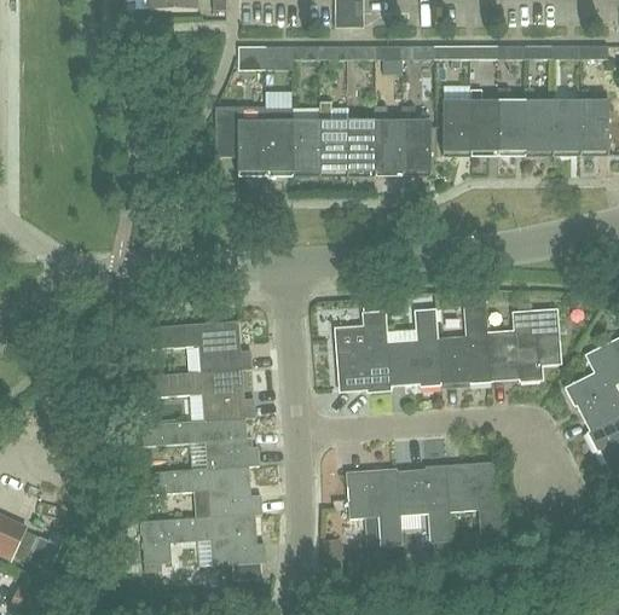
[(148,0),(149,10),(196,10),(196,0),(148,0)]
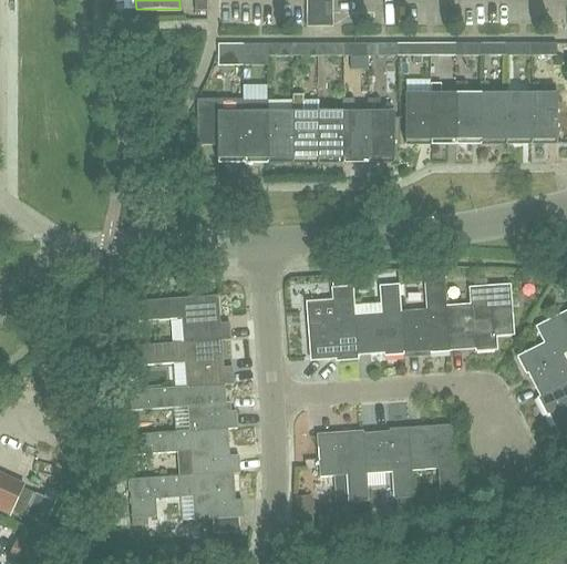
[(207,9),(206,0),(195,0),(195,9),(207,9)]
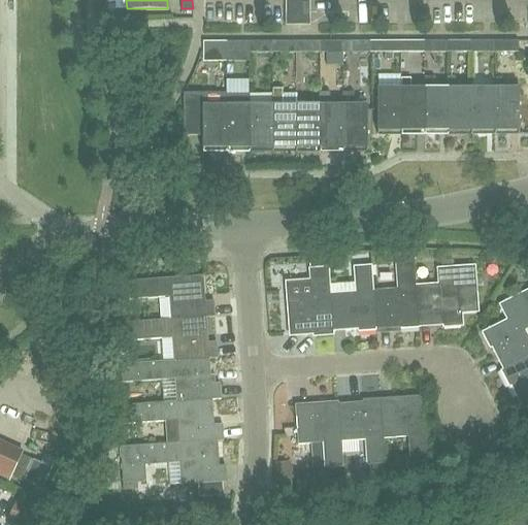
[(286,0),(286,9),(310,9),(310,0),(286,0)]
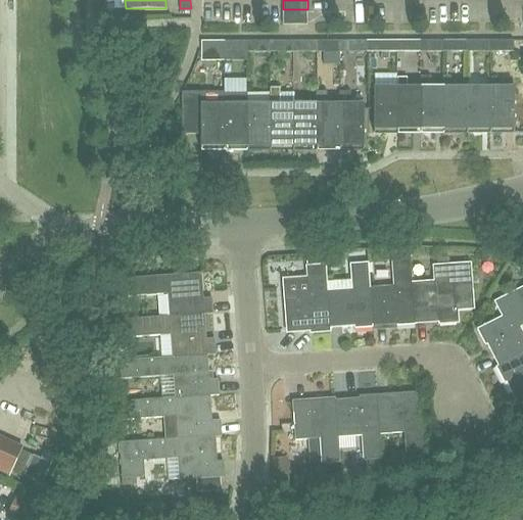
[(307,9),(283,9),(283,21),(307,21),(307,9)]
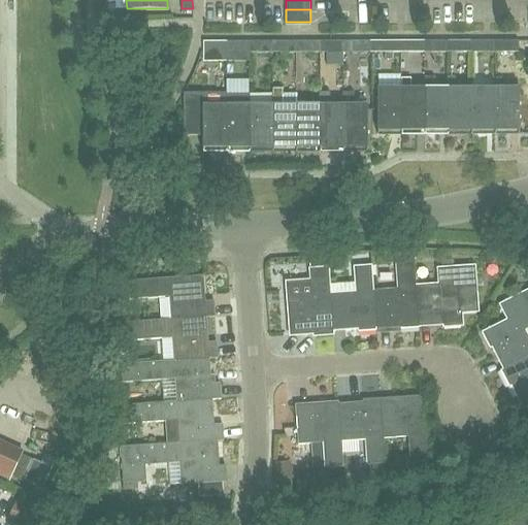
[(296,39),(296,51),(320,51),(320,38),(296,39)]
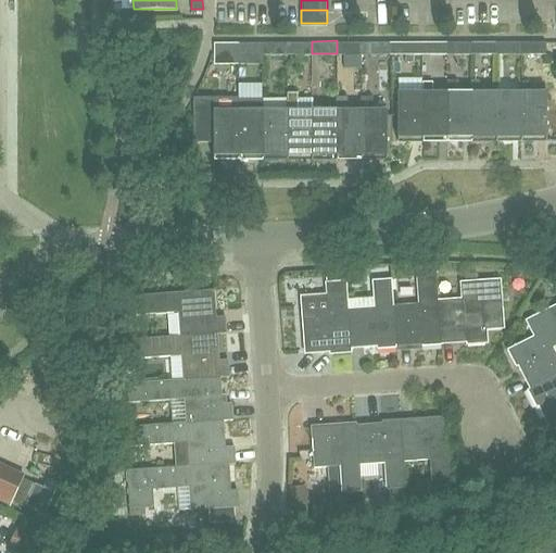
[(361,40),(337,40),(337,53),(361,53),(361,40)]
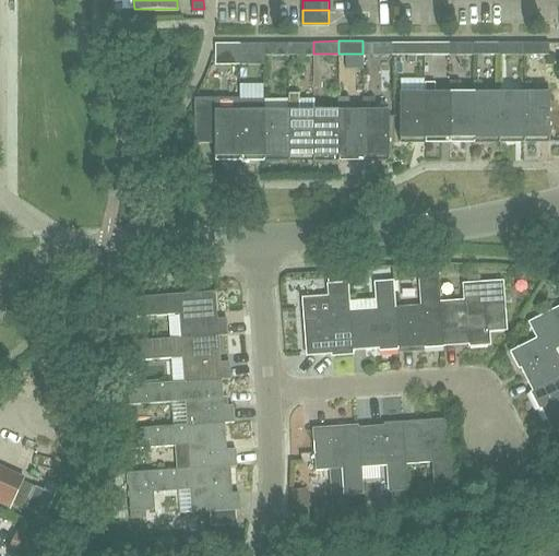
[(363,40),(363,54),(394,52),(394,40),(363,40)]
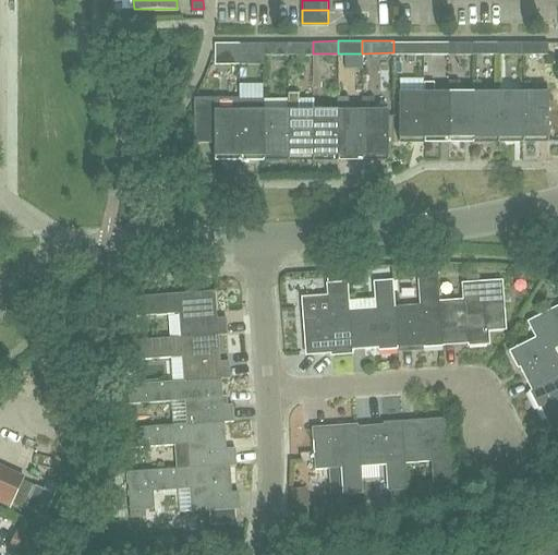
[(424,40),(393,40),(393,52),(424,52),(424,40)]
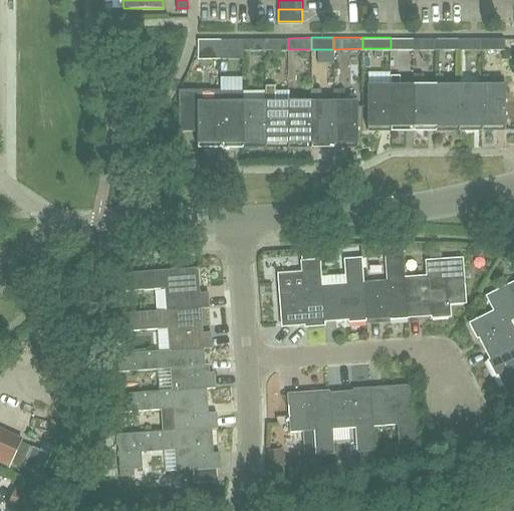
[(391,37),(391,48),(413,48),(413,37),(391,37)]
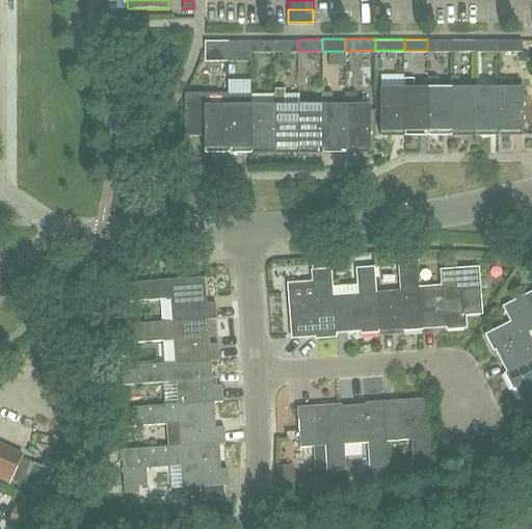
[(452,38),(427,38),(427,50),(452,50),(452,38)]
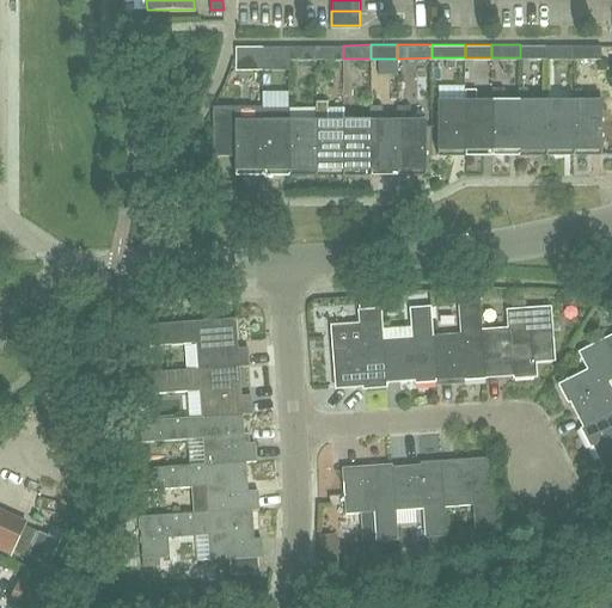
[(520,44),(520,57),(546,57),(546,44),(520,44)]
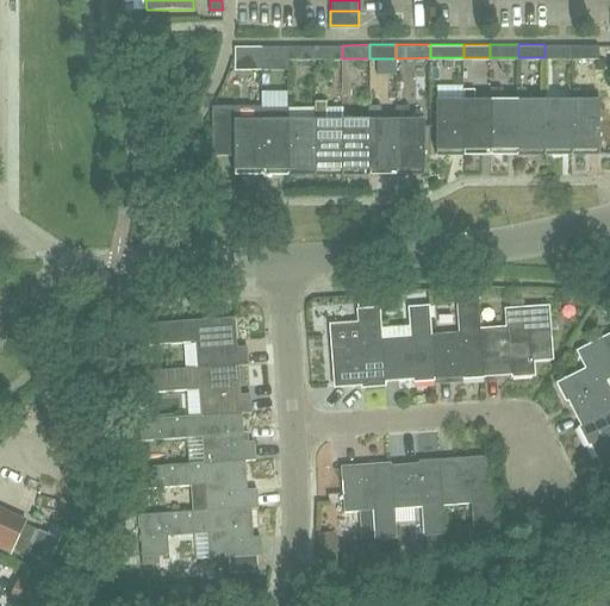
[(572,44),(545,44),(545,57),(572,57),(572,44)]
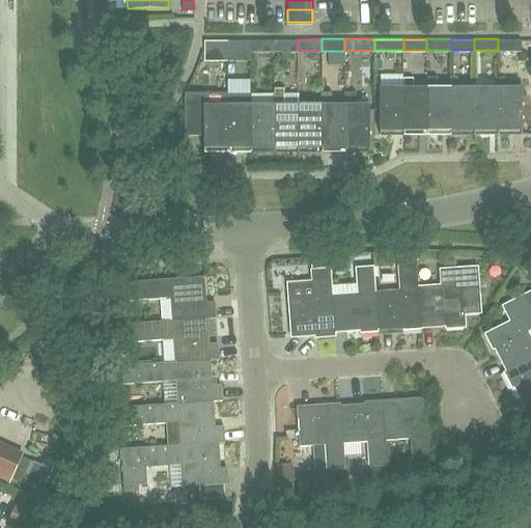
[(522,38),(498,38),(498,50),(522,50),(522,38)]
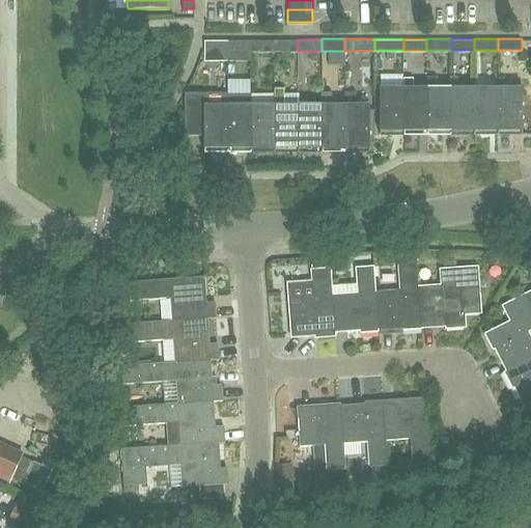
[(251,39),(227,39),(227,51),(251,51),(251,39)]
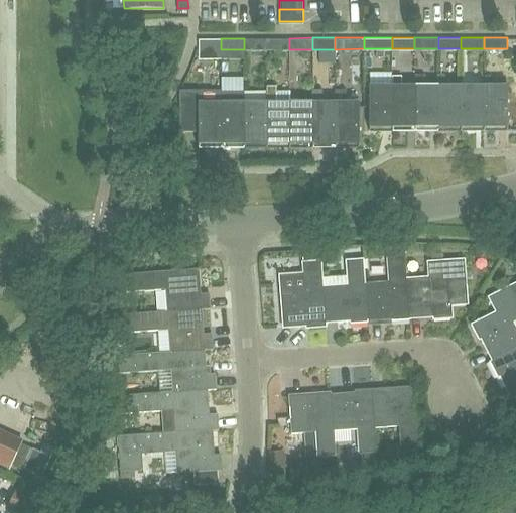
[(244,49),(267,49),(267,38),(244,38),(244,49)]
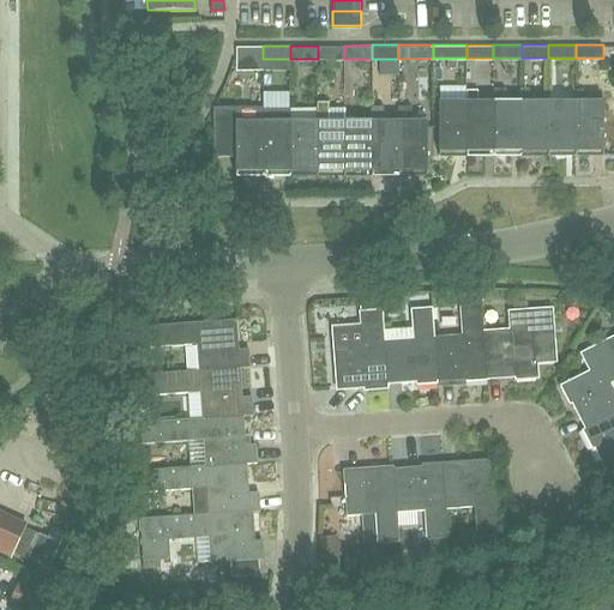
[(318,46),(318,59),(344,59),(344,46),(318,46)]
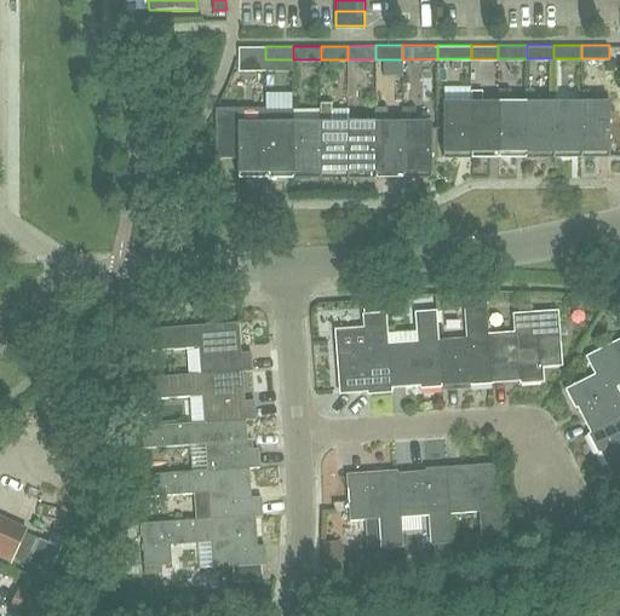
[(499,99),(499,154),(527,154),(527,99),(511,99),(511,87),(499,87),(499,99)]
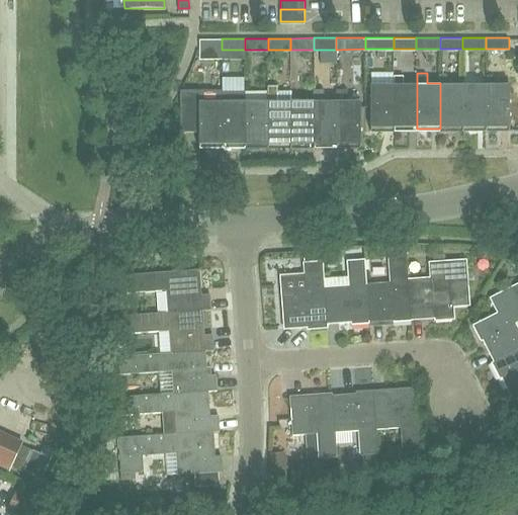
[(440,74),(440,83),(440,129),(462,129),(462,83),(446,83),(446,74),(440,74)]
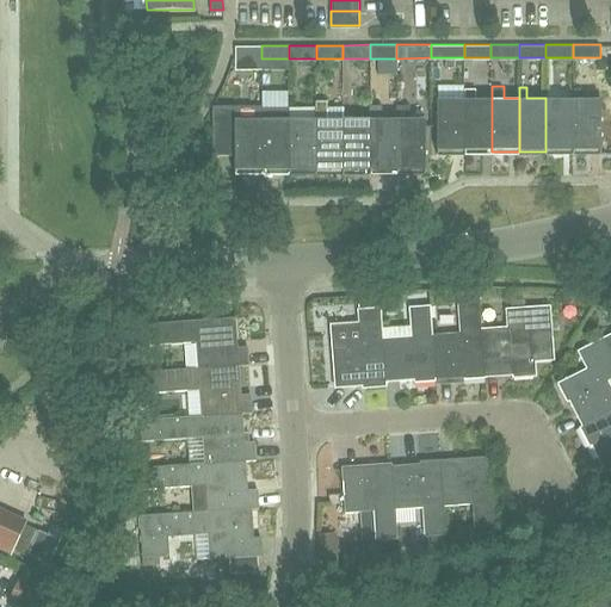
[(464,88),(464,99),(464,152),(492,152),(492,98),(476,99),(476,88),(464,88)]
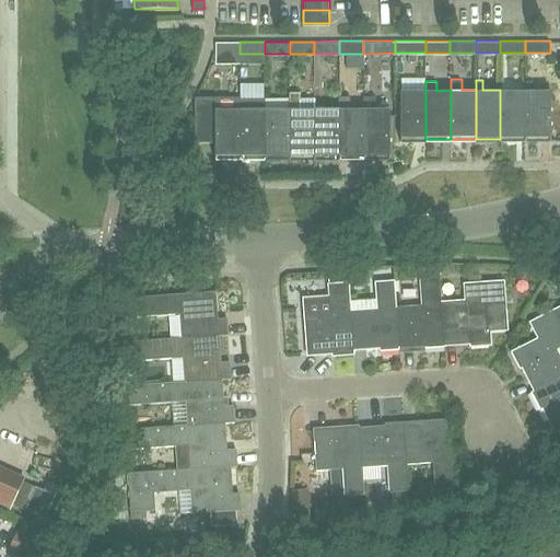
[(525,81),(525,90),(525,139),(550,139),(550,90),(533,90),(532,81),(525,81)]
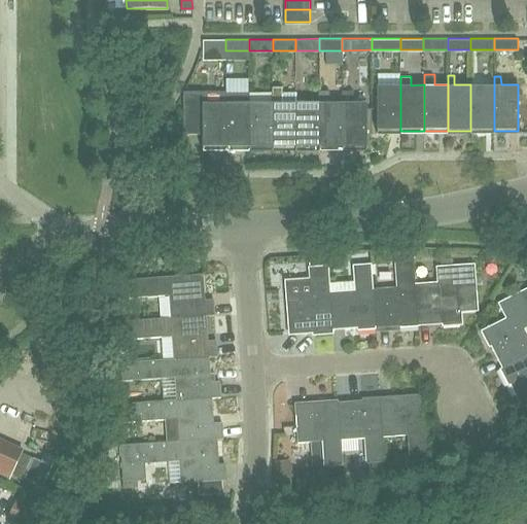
[(494,131),(494,84),(470,84),(470,131),(494,131)]
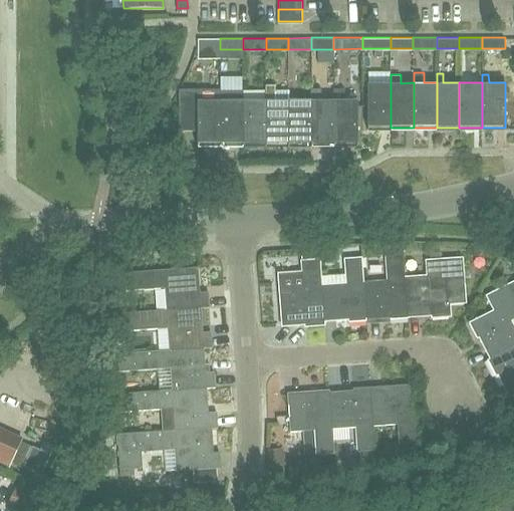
[(391,128),(391,83),(367,83),(367,128),(391,128)]
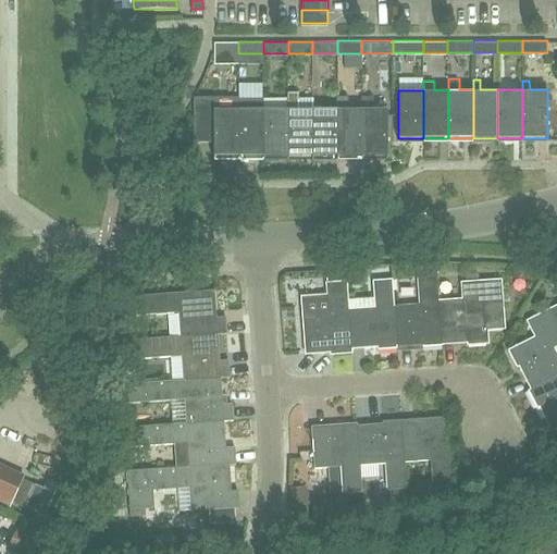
[(288,91),(288,108),(287,157),(312,157),(312,108),(312,98),(299,98),(299,91),(288,91)]
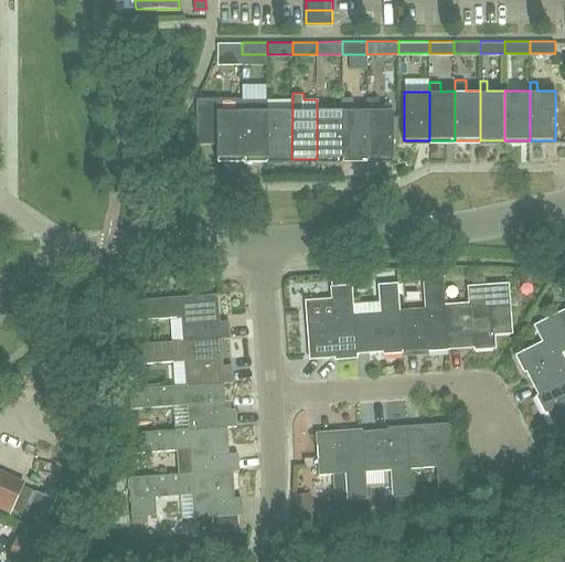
[(242,159),(242,109),(225,109),(225,97),(196,97),(196,144),(217,142),(217,159),(242,159)]
